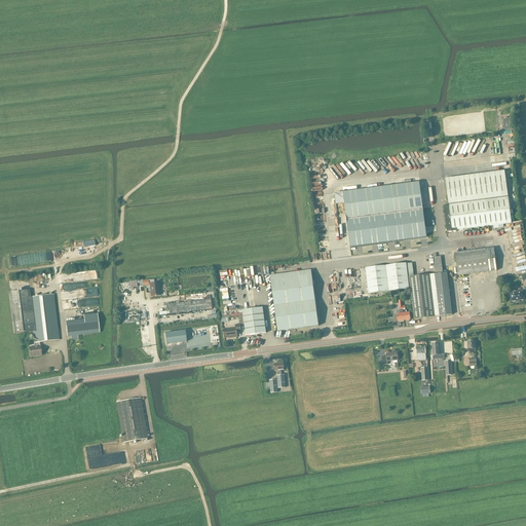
[(475,141),(475,140),(471,139),(465,152),(473,155),(477,142),(475,141)]
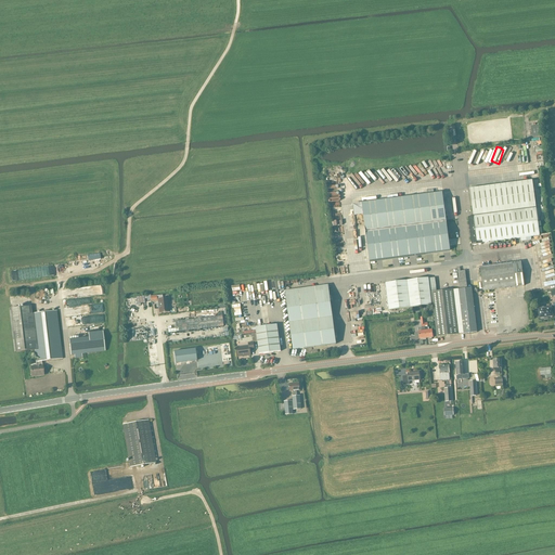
[(485,164),(491,150),(488,149),(481,163),(485,164)]
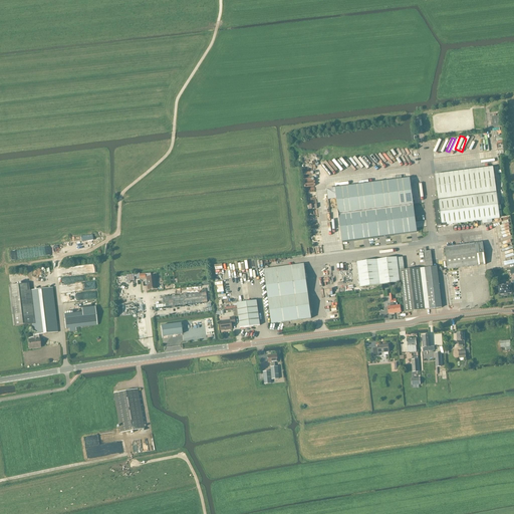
[(388,167),(391,165),(383,154),(380,156),(388,167)]
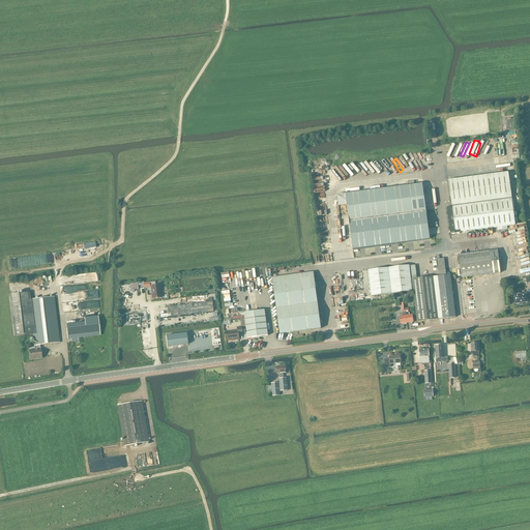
[(383,174),(386,172),(377,162),(375,164),(383,174)]
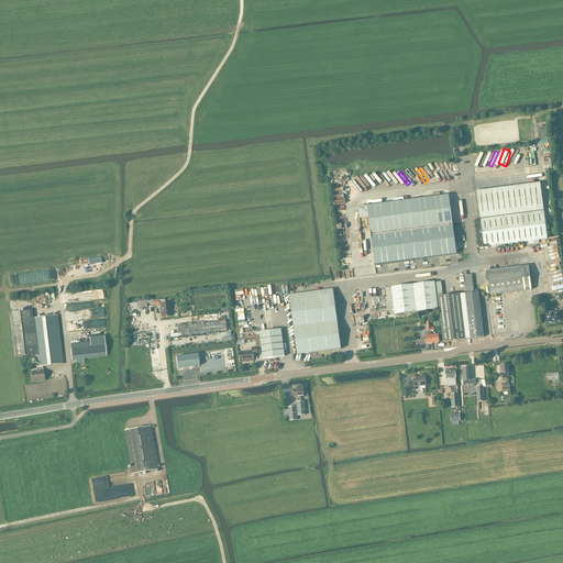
[(385,177),(383,179),(378,174),(375,176),(384,188),(390,184),(385,177)]
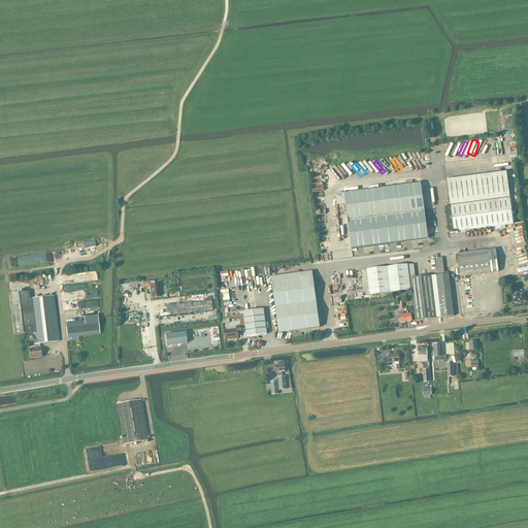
[(337,166),(335,168),(332,165),(329,168),(339,178),(341,176),(344,178),(347,176),(337,166)]
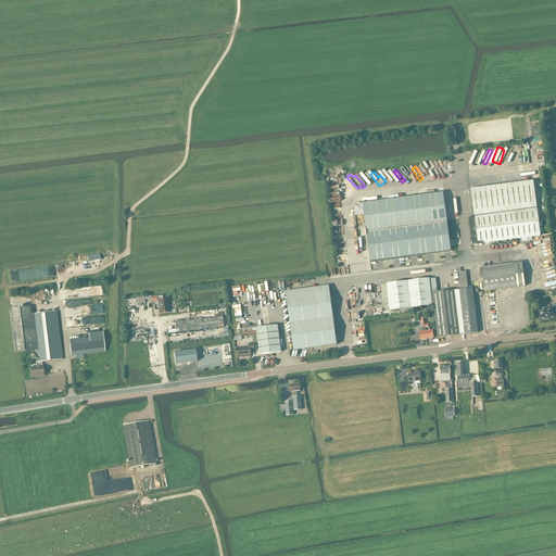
[(533,181),(470,189),(475,217),(469,218),(472,244),(474,245),(482,244),(483,243),(541,236),(533,181)]
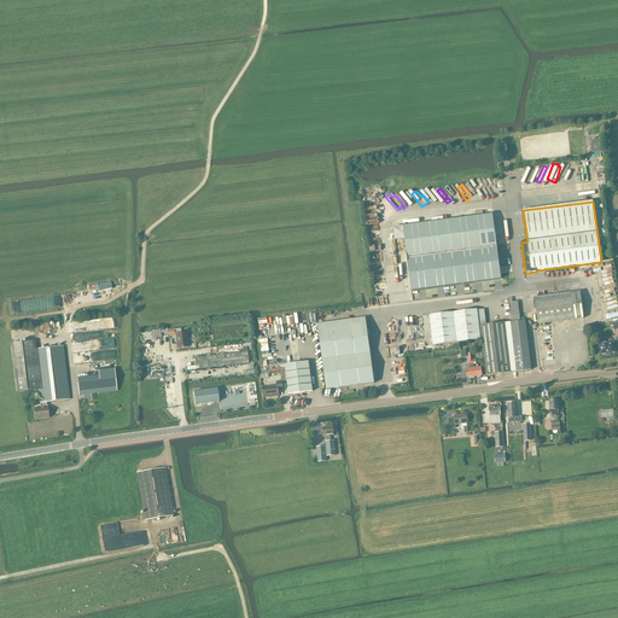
[(493,215),(403,226),(412,291),(425,290),(501,279),(493,215)]
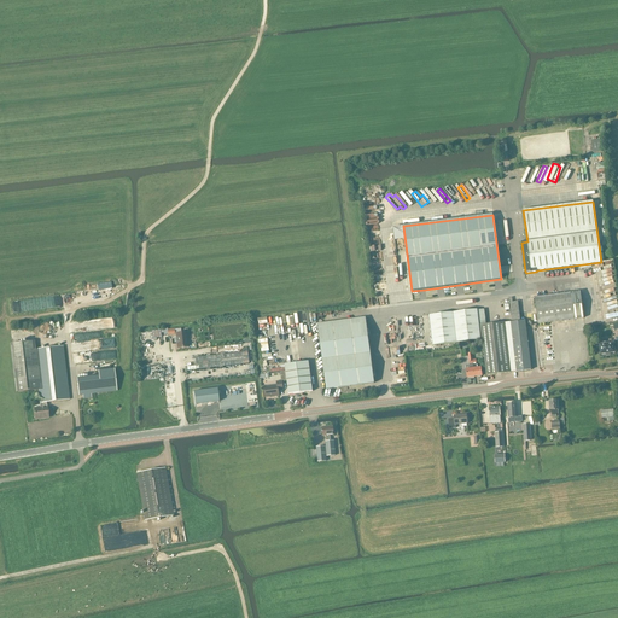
[(581,292),(535,298),(538,325),(583,319),(581,292)]
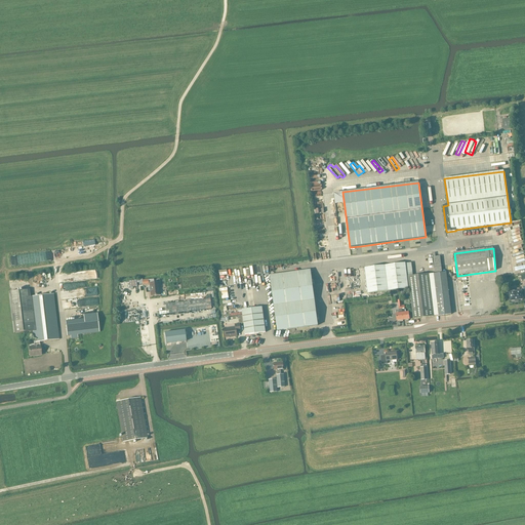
[(44,252),(10,256),(11,266),(39,263),(39,259),(39,257),(44,256),(44,252)]
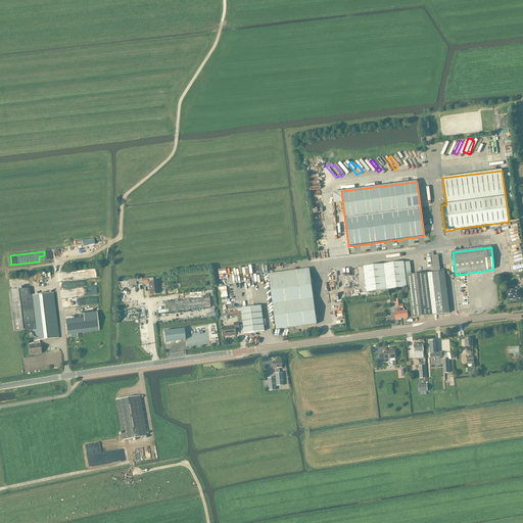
[(367,292),(407,287),(403,263),(364,267),(367,292)]
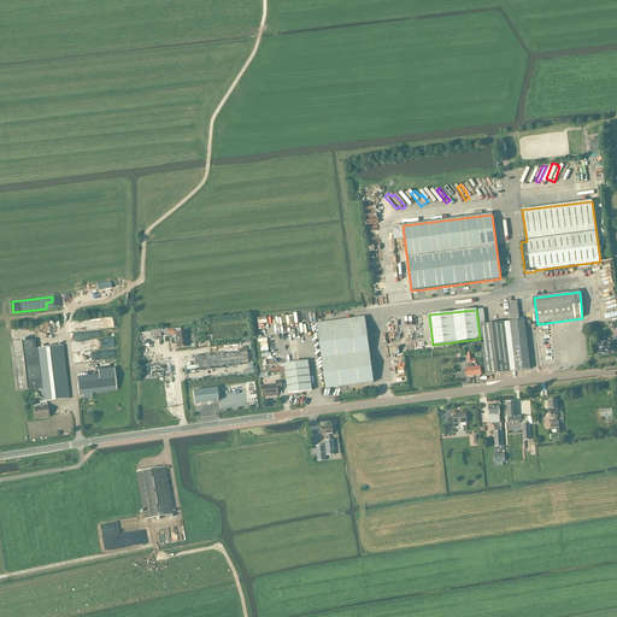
[(305,311),(301,311),(303,321),(312,318),(313,323),(318,322),(317,313),(312,313),(312,312),(305,313),(305,311)]
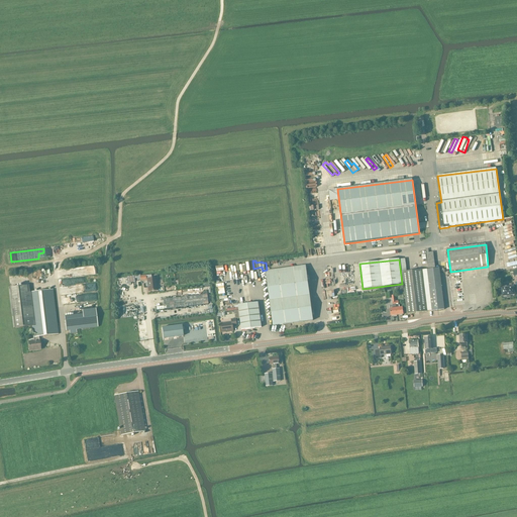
[(444,309),(439,269),(435,269),(428,270),(431,289),(425,290),(426,296),(431,295),(433,311),(444,309)]
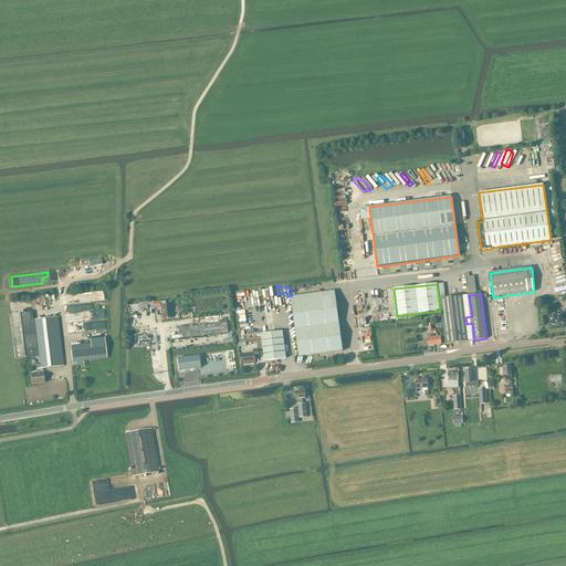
[(335,296),(292,302),(299,357),(343,350),(335,296)]
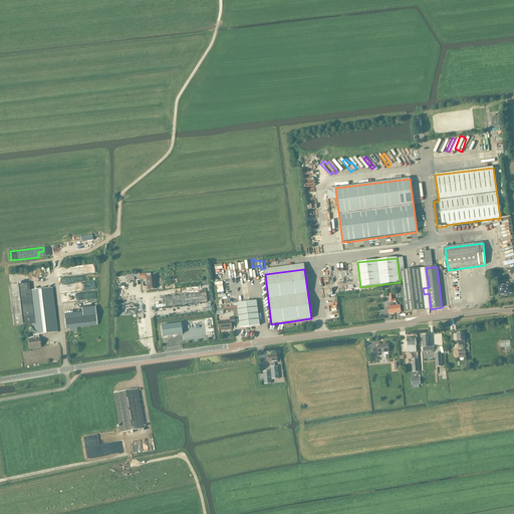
[(424,294),(423,288),(421,269),(400,271),(402,290),(405,312),(426,309),(424,294)]
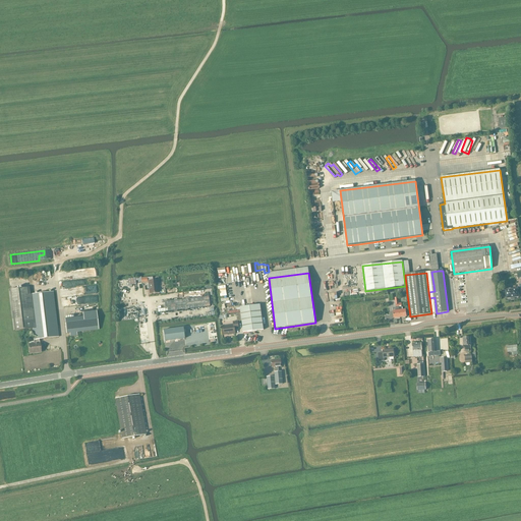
[(149,285),(147,285),(147,289),(149,289),(150,293),(158,293),(157,281),(149,282),(149,285)]
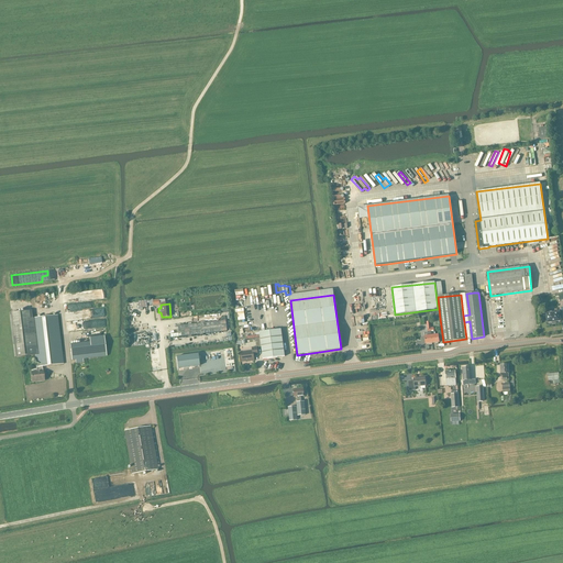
[(547,313),(547,315),(548,323),(552,323),(555,322),(561,321),(560,316),(562,316),(562,317),(562,307),(561,308),(561,310),(559,310),(559,312),(555,312),(550,313),(547,313)]
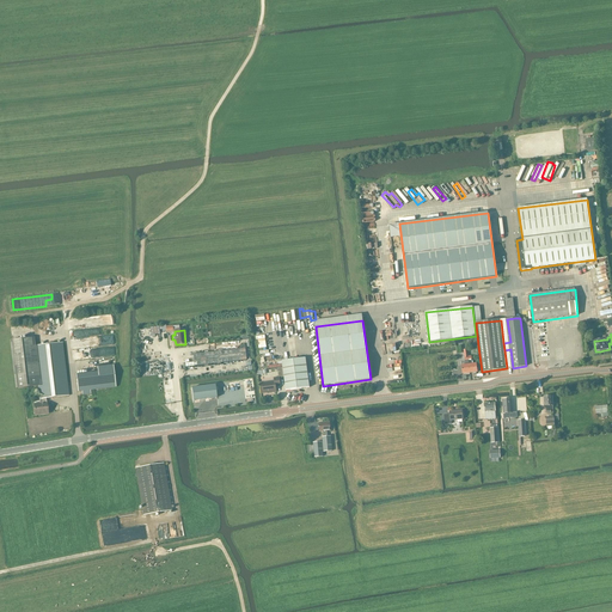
[(16,390),(38,386),(40,399),(41,404),(34,404),(35,415),(43,414),(43,415),(48,414),(47,403),(46,398),(69,396),(62,343),(35,346),(35,338),(10,341),(16,390)]
